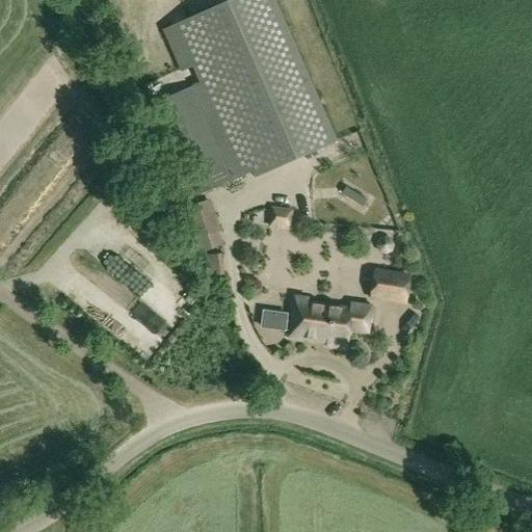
[(156,104),(159,109),(190,183),(186,185),(188,189),(191,187),(195,195),(253,171),(255,178),(338,142),(277,0),(236,0),(165,30),(182,71),(194,65),(203,84),(156,104)]
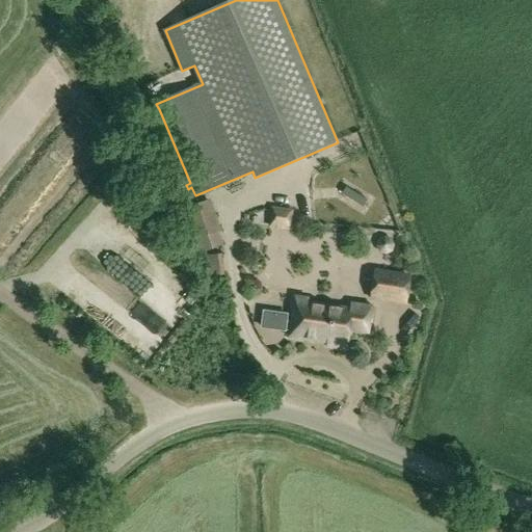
[(194,240),(197,239),(202,253),(224,245),(219,232),(220,232),(210,200),(184,209),(194,240)]
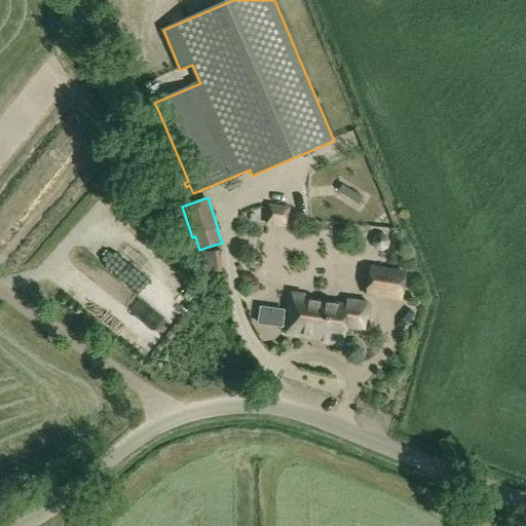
[(267,203),(264,226),(288,229),(291,208),(267,203)]
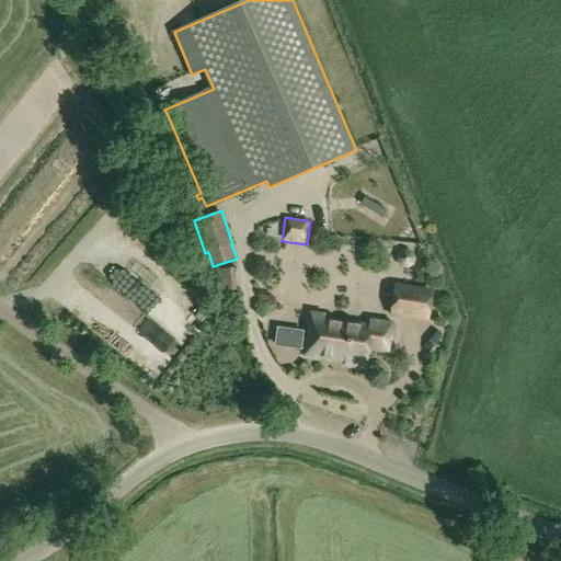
[(395,284),(389,318),(430,323),(434,289),(395,284)]
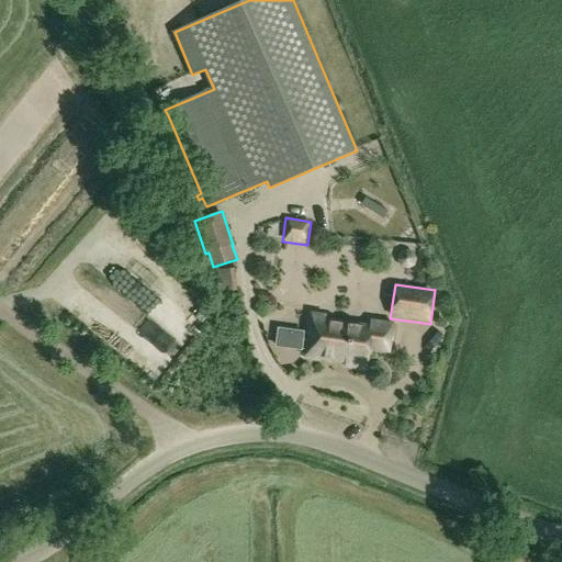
[(370,328),(339,324),(324,322),(324,318),(310,316),(307,336),(308,336),(306,355),(346,360),(346,363),(366,367),(368,352),(388,355),(392,325),(371,323),(370,328)]
